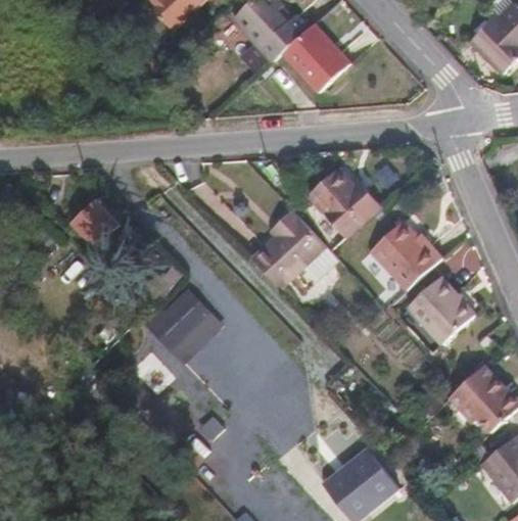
[(145,0),(142,3),(172,34),(206,0),(145,0)]
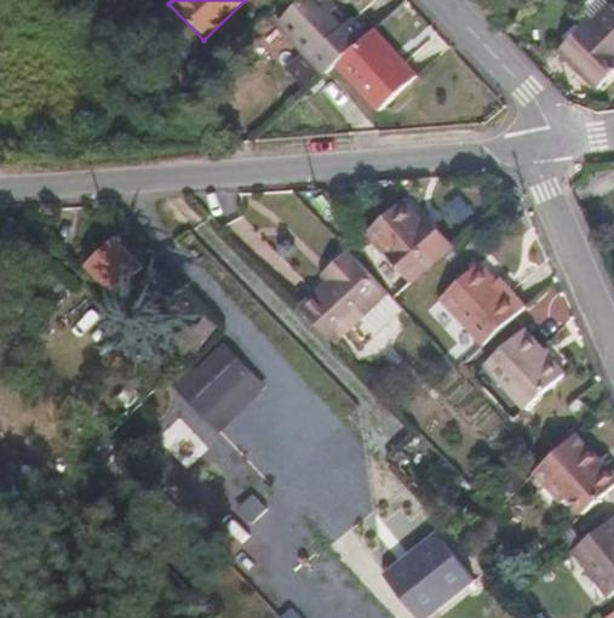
[(298,0),(275,22),(321,73),(334,62),(363,35),(348,19),(345,22),(338,28),(326,13),(332,7),(325,0),(298,0)]
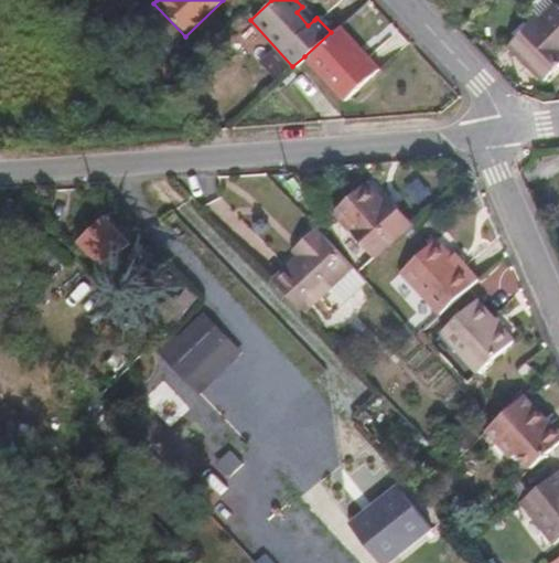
[(558,9),(550,0),(546,0),(530,16),(528,12),(501,40),(536,75),(558,52),(558,9)]
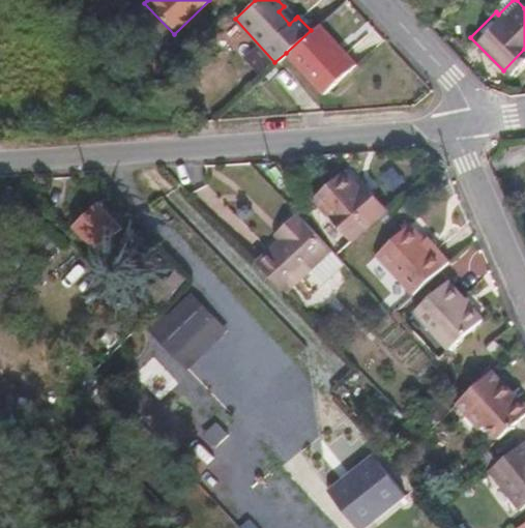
[(295,19),(284,6),(279,11),(289,24),(295,19)]
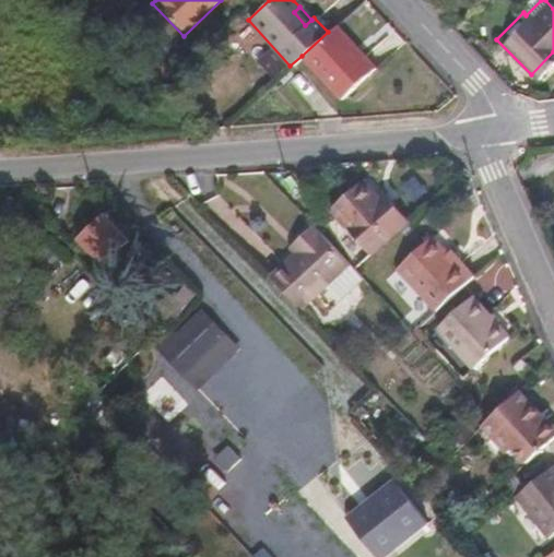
[(372,69),(333,26),(328,32),(302,56),(340,97),(372,69)]
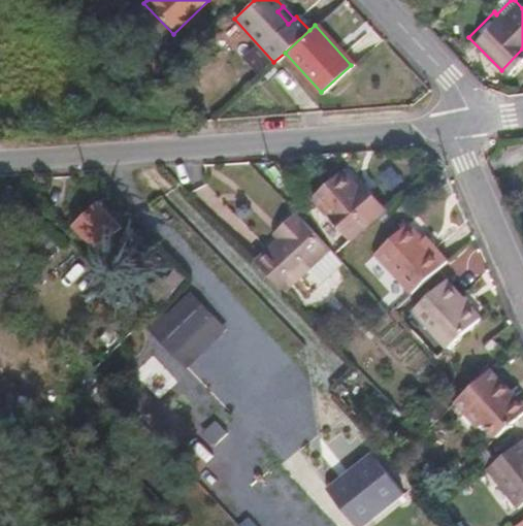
[(345,240),(381,207),(365,190),(359,195),(353,188),(336,171),(306,199),(345,240)]
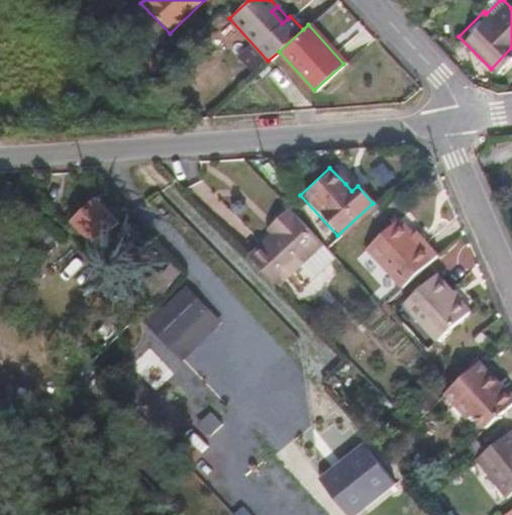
[(351,191),(357,186),(351,179),(345,184),(351,191)]
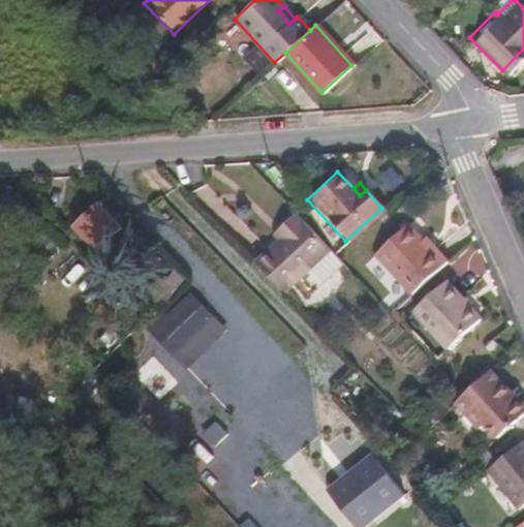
[(117,226),(94,202),(70,226),(93,250),(117,226)]
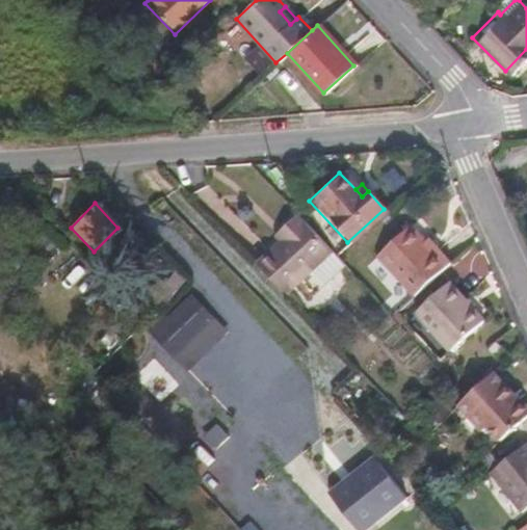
[(278,291),(325,248),(291,211),(271,229),(279,236),(249,263),(278,291)]
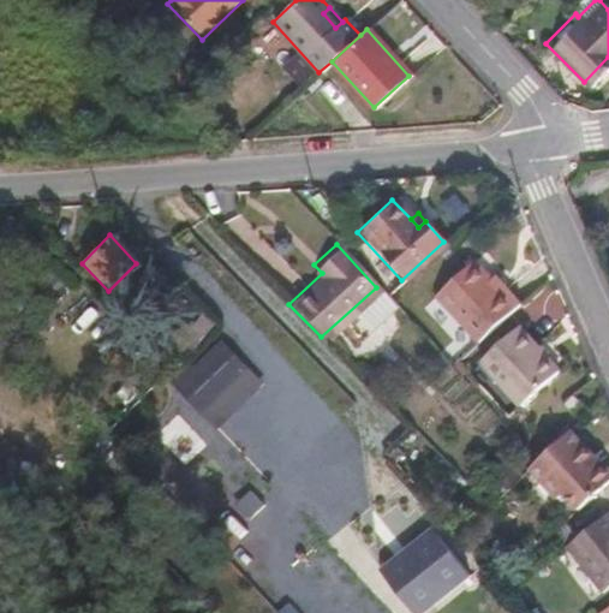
[(433,292),(475,340),(517,302),(502,285),(497,289),(490,281),(470,259),(433,292)]
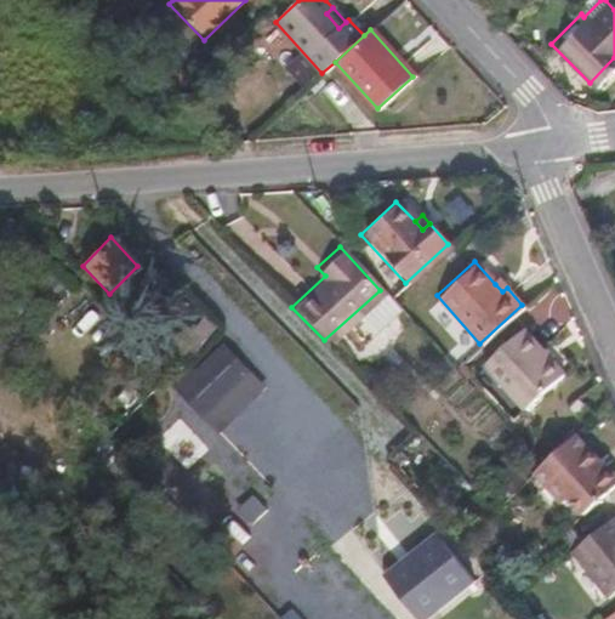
[(500,279),(495,284),(502,291),(507,288),(500,279)]
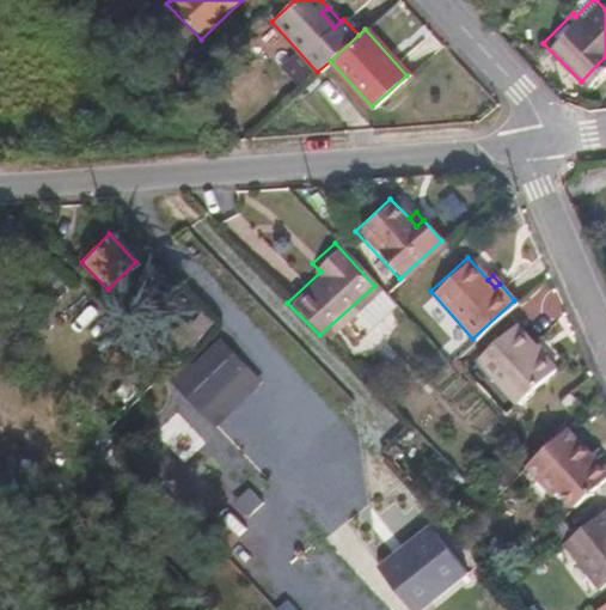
[(164,337),(179,353),(212,322),(200,310),(184,325),(181,322),(164,337)]
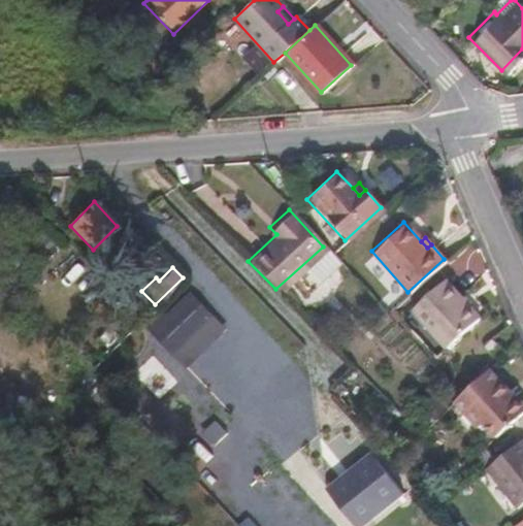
[(444,278),(410,308),(444,348),(478,317),(444,278)]
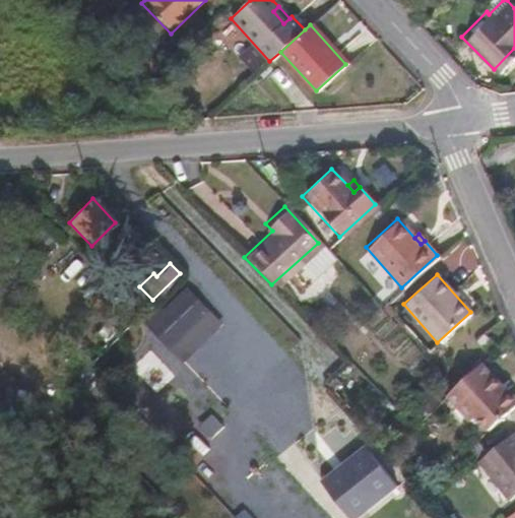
[(113,320),(97,283),(82,292),(98,326),(113,320)]
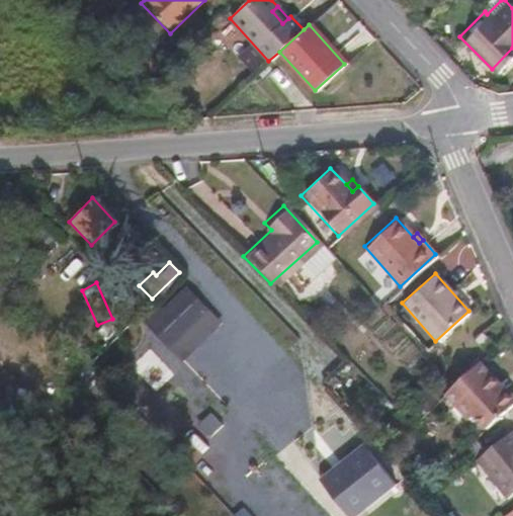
[(220,321),(182,284),(142,318),(177,359),(220,321)]
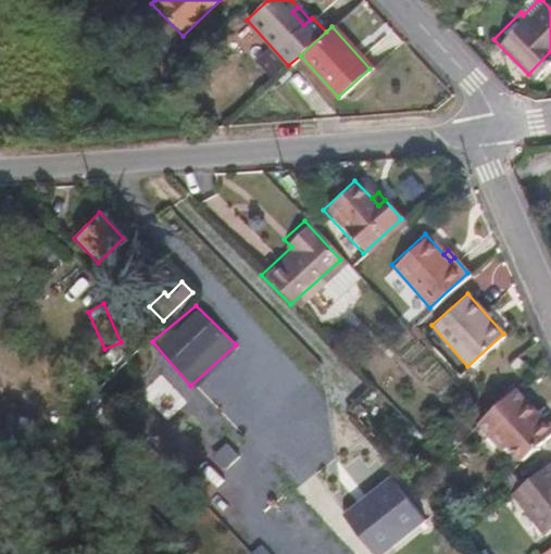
[(508,365),(517,376),(526,369),(515,356),(508,365)]
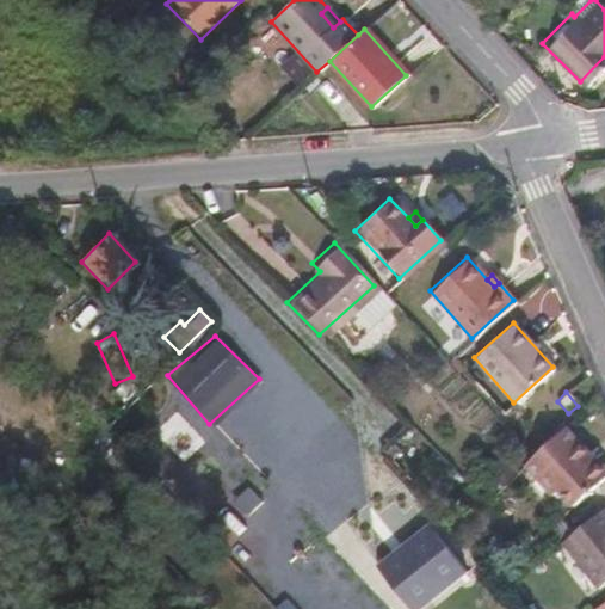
[(604,469),(565,425),(530,457),(573,504),(604,473),(604,469)]
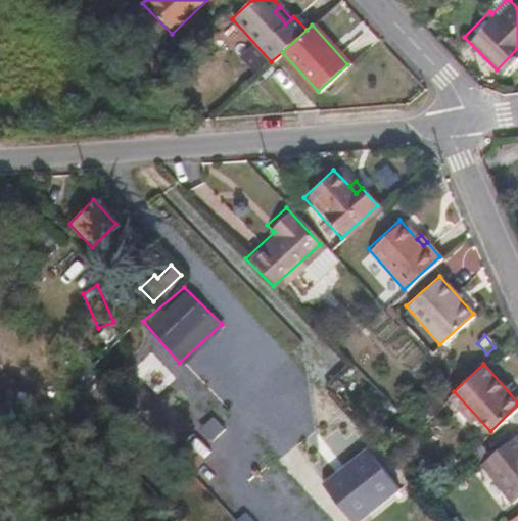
[(517,493),(517,438),(514,434),(479,463),(510,501),(517,493)]
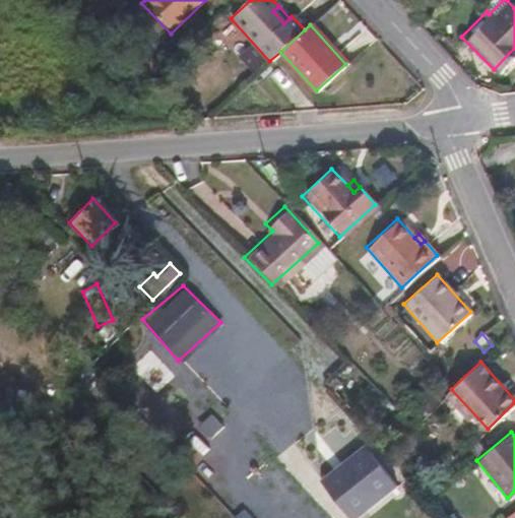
[(363,445),(351,454),(362,464),(372,455),(363,445)]
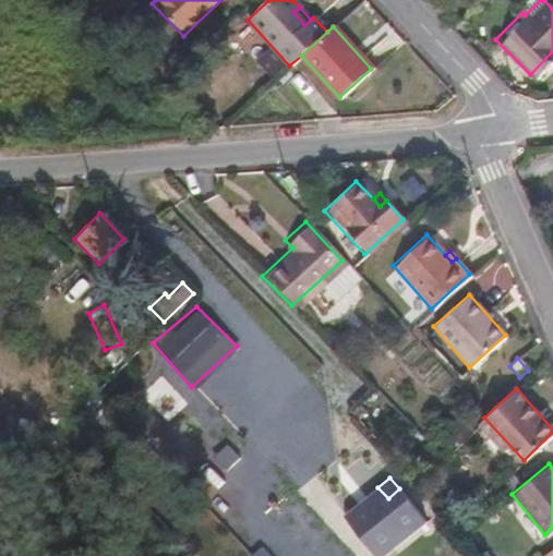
[(343,516),(352,528),(388,498),(377,487),(343,516)]
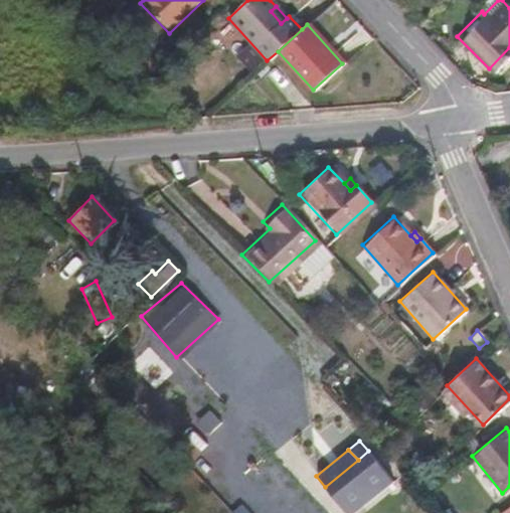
[(368,451),(358,460),(371,475),(380,467),(368,451)]
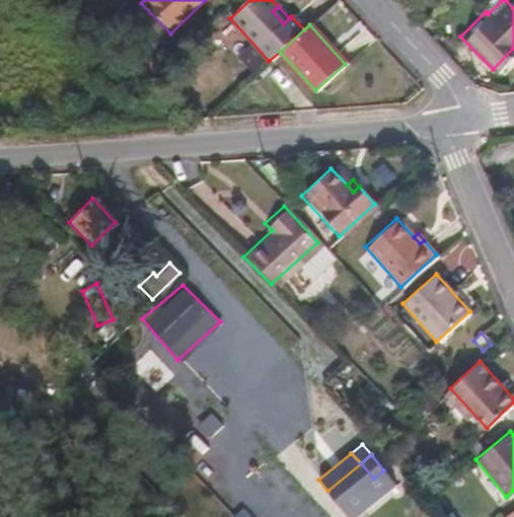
[(327,491),(342,507),(374,478),(361,463),(327,491)]
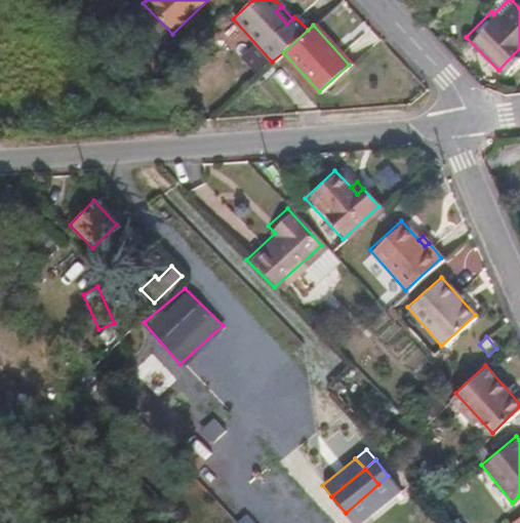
[(356,522),(398,489),(388,476),(378,484),(346,513),(353,522),(356,522)]
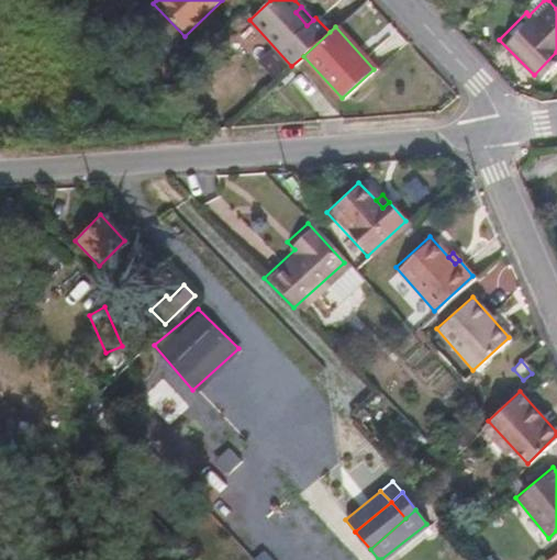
[(463,519),(454,528),(464,540),(474,532),(463,519)]
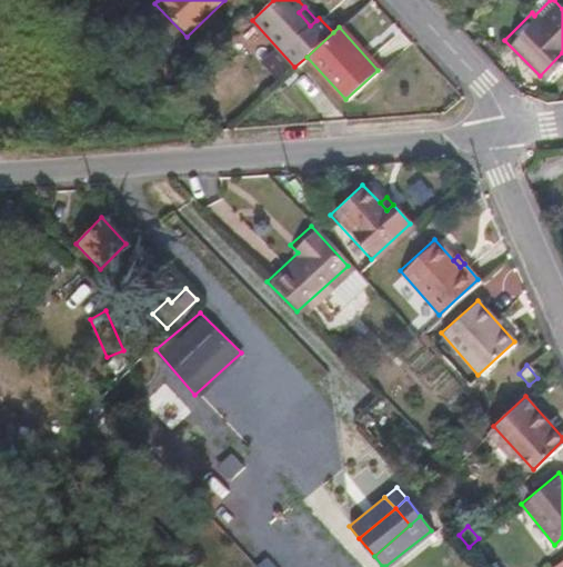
[(562,566),(562,555),(549,566),(562,566)]
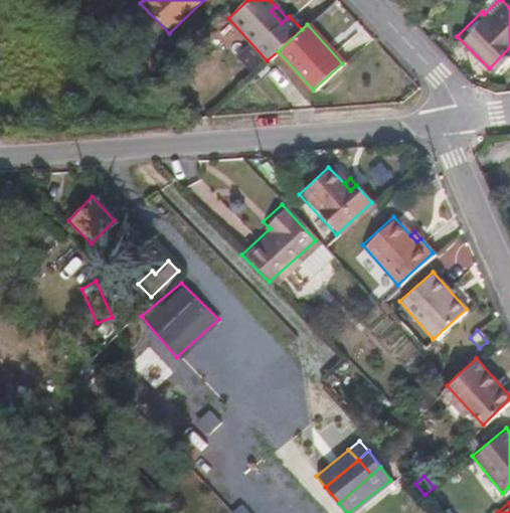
[(247,512),(238,503),(227,512),(247,512)]
